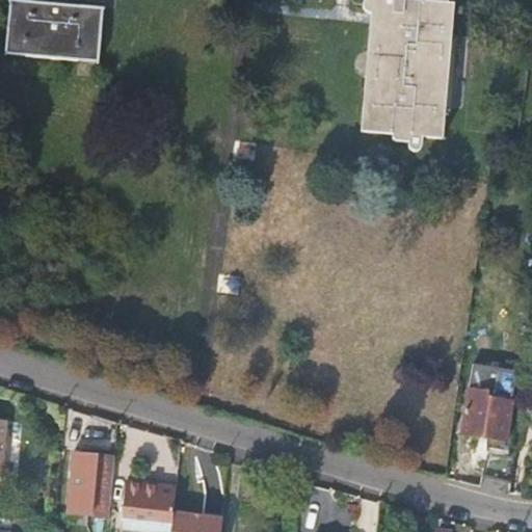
[(29,2),(29,0),(9,0),(6,56),(99,62),(103,8),(29,2)]
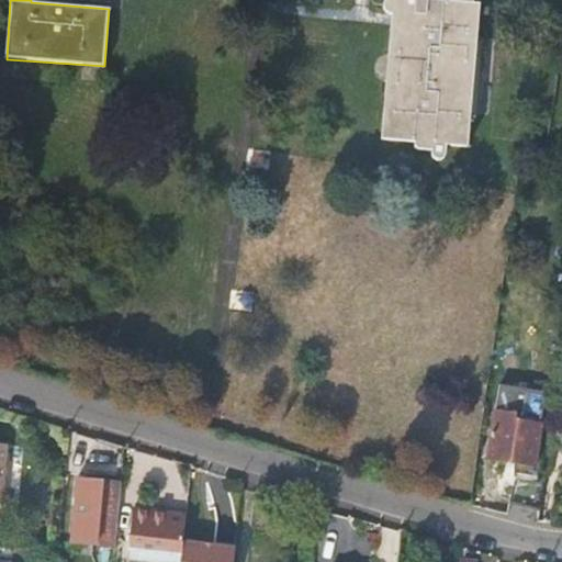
[(383,0),(383,1),(382,1),(382,2),(381,3),(380,4),(380,6),(379,7),(379,8),(379,9),(379,10),(379,11),(379,12),(379,13),(379,14),(379,15),(379,17),(380,18),(380,19),(381,20),(381,21),(382,21),(382,22),(383,23),(384,23),(384,24),(385,24),(386,25),(388,25),(389,25),(390,26),(381,141),(414,144),(433,146),(431,153),(431,157),(431,158),(433,159),(433,160),(434,161),(435,161),(435,163),(436,163),(437,163),(438,163),(439,163),(440,163),(441,163),(442,161),(444,161),(444,160),(445,159),(445,158),(446,158),(446,147),(468,148),(470,114),(476,115),(482,41),(476,40),(480,6),(470,6),(470,0),(383,0)]
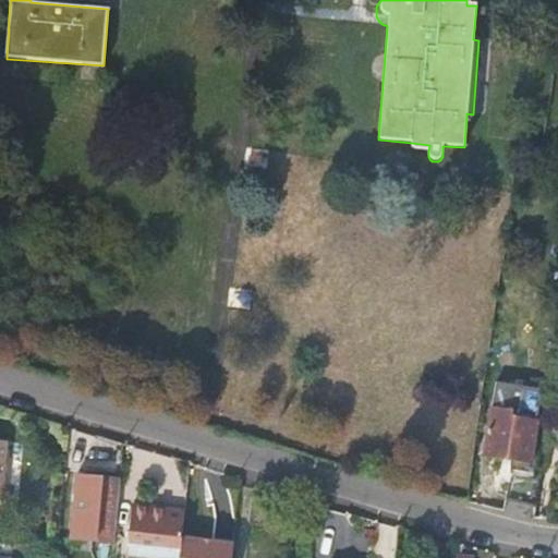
[(429,145),(411,143),(411,147),(413,150),(428,152),(429,145)]
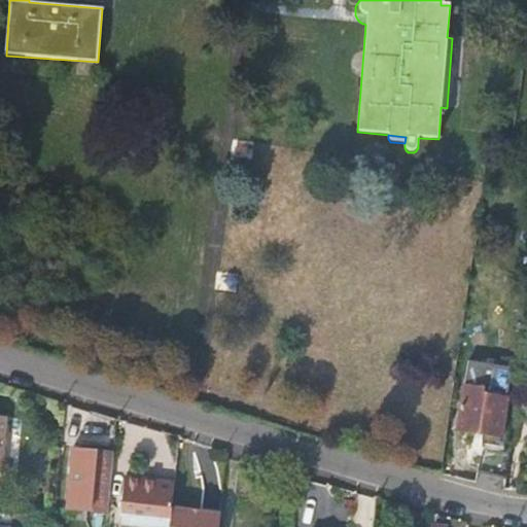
[(487,397),(505,399),(511,365),(466,360),(463,388),(488,391),(487,397)]
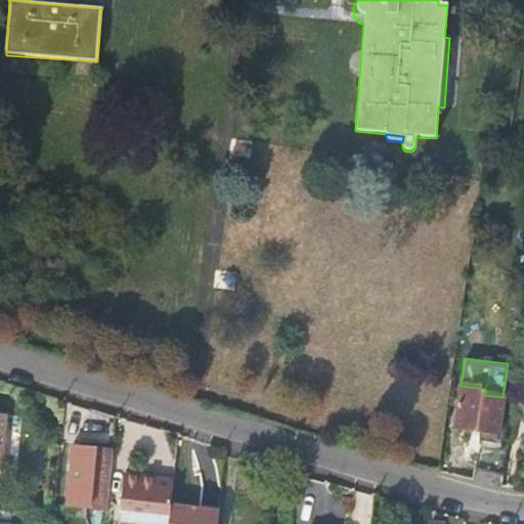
[(485,389),(461,386),(453,430),(497,437),(503,397),(484,395),(485,389)]
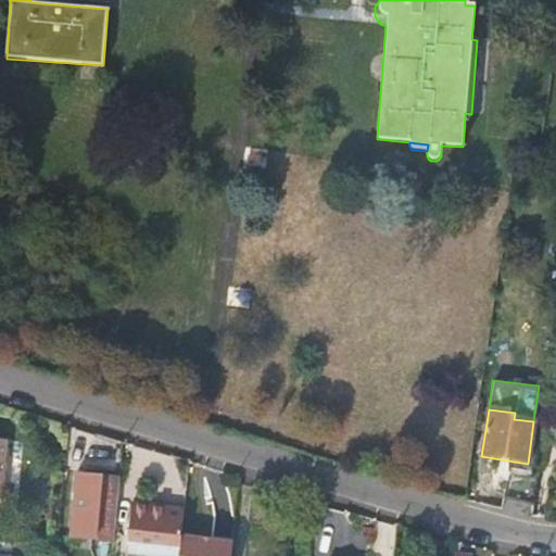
[(10,438),(0,437),(0,498),(4,500),(10,438)]
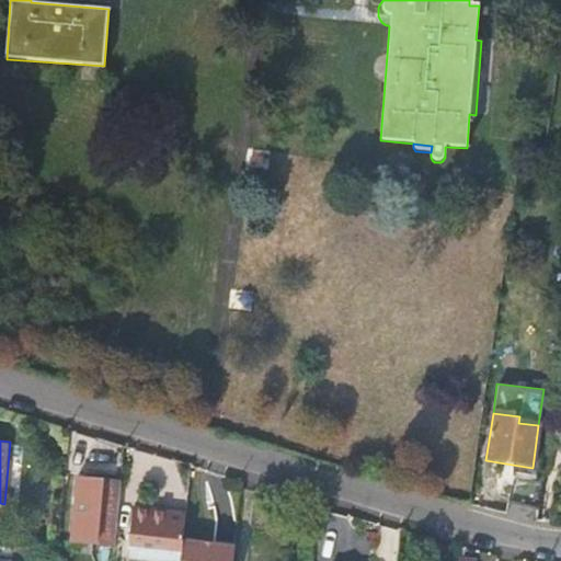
[(118,481),(78,476),(73,518),(77,518),(77,531),(89,533),(88,540),(112,542),(118,481)]
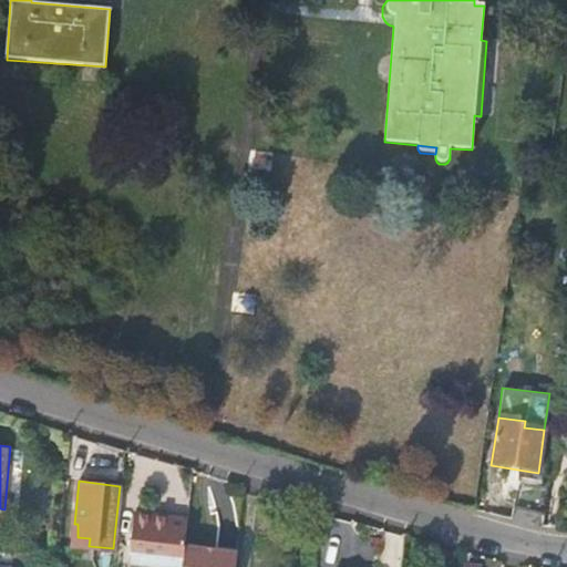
[(167,566),(182,566),(185,544),(188,514),(133,507),(127,563),(167,566)]
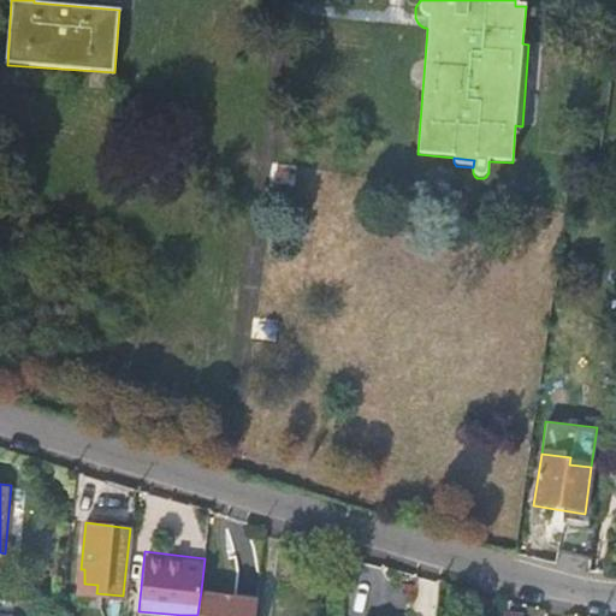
[(255,615),(258,598),(201,591),(197,615),(255,615)]
